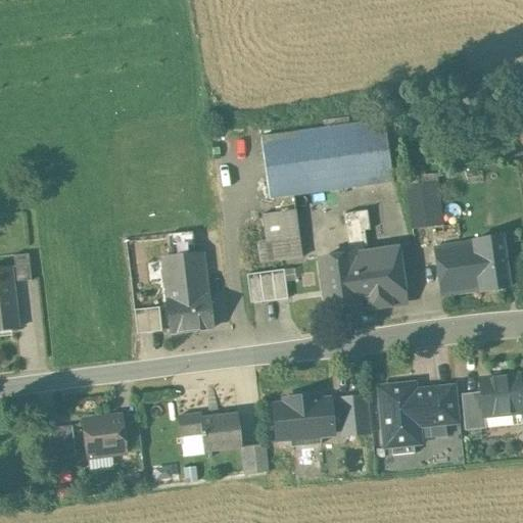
[(347,117),(323,122),(324,129),(348,125),(347,117)]
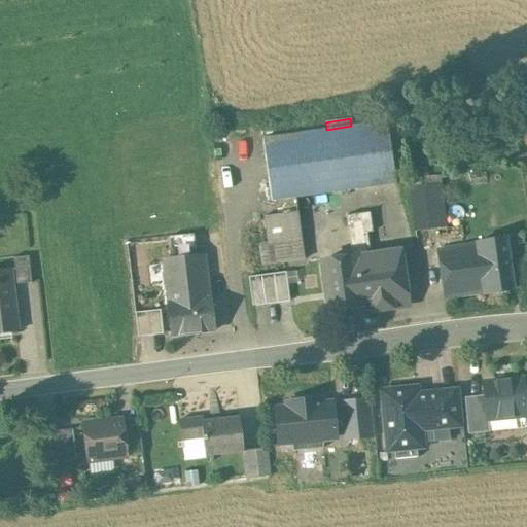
[(326,130),(262,139),(271,202),(334,192),(395,183),(386,121),(351,126),(326,130)]
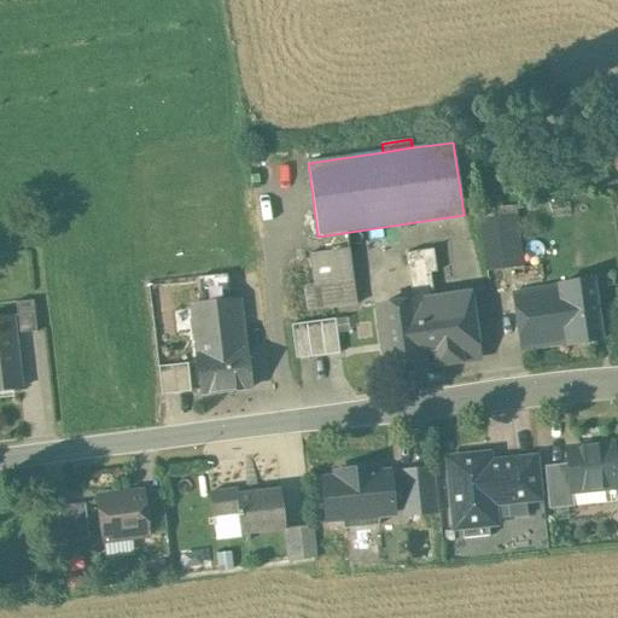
[(522,173),(502,175),(505,190),(524,187),(522,173)]
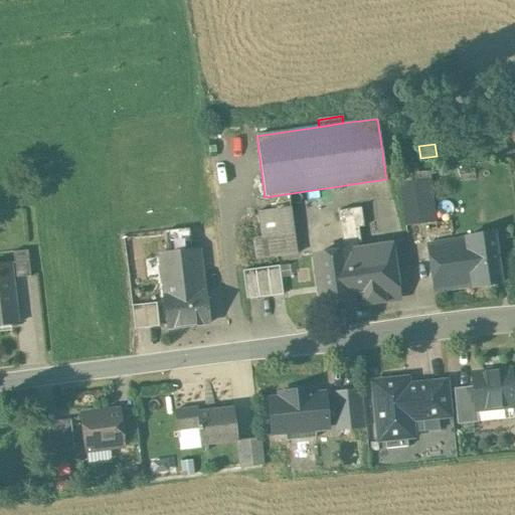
[(431,180),(400,184),(406,224),(436,220),(431,180)]
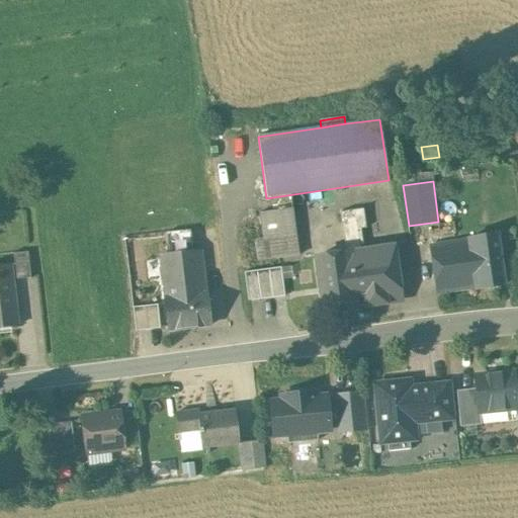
[(291,208),(259,212),(262,240),(255,241),(258,261),(298,256),(291,208)]
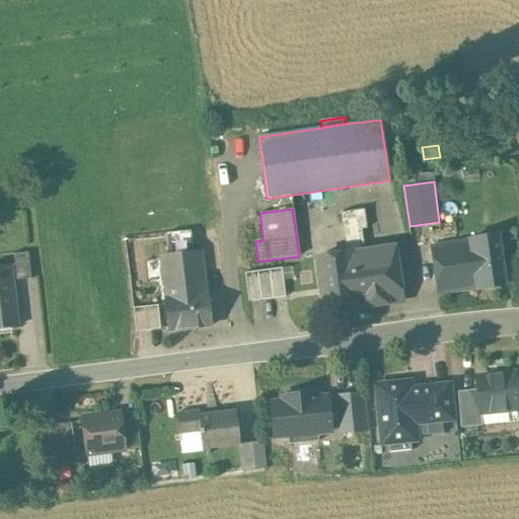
[(364,210),(341,213),(343,230),(361,228),(361,229),(366,228),(364,210)]
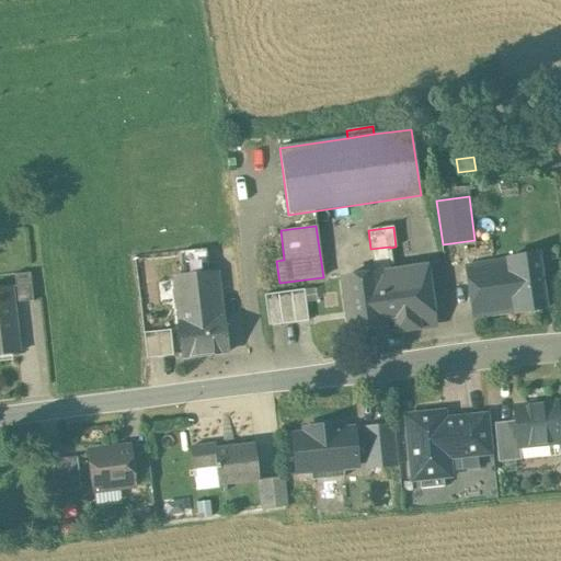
[(491,241),(473,244),(474,256),(492,253),(491,241)]
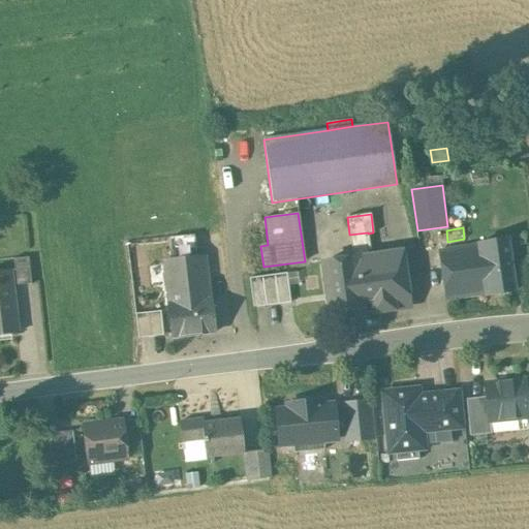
[(368,232),(349,235),(352,258),(354,258),(354,259),(371,256),(368,234),(368,232)]
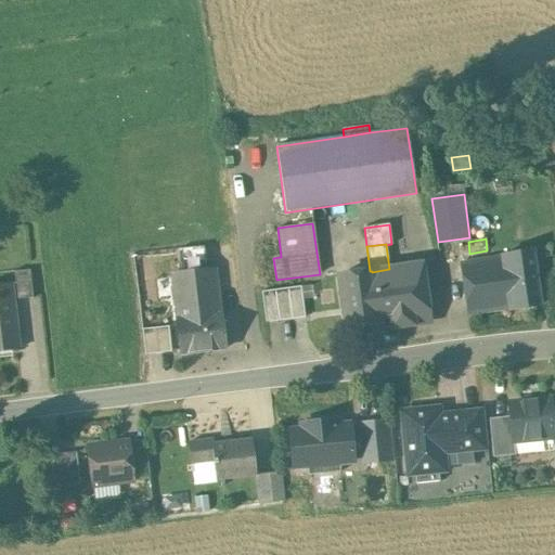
[(204,246),(178,249),(181,273),(206,270),(204,246)]
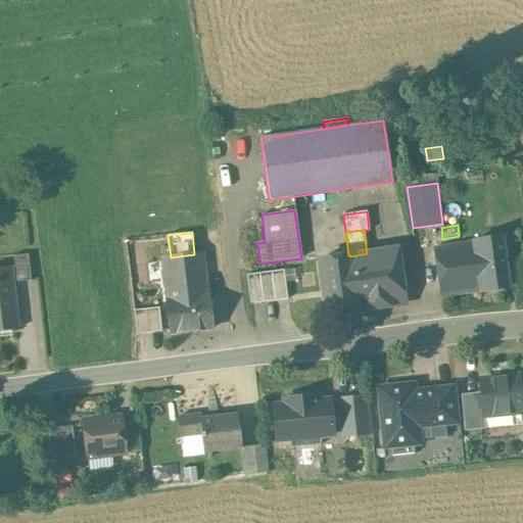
[(500,236),(472,242),(479,290),(480,292),(508,287),(500,236)]
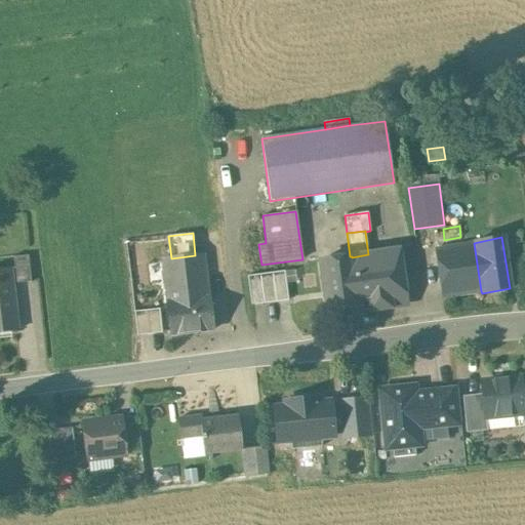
[(474,243),(437,250),(443,297),(481,291),(474,243)]
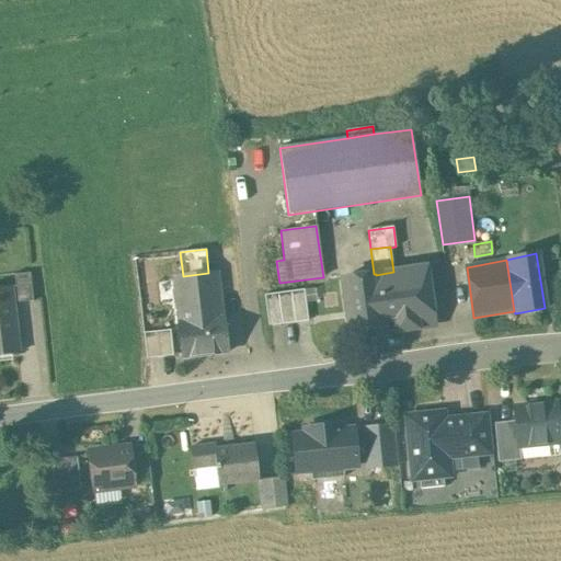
[(393,272),(376,275),(376,274),(374,274),(342,278),(351,338),(434,325),(425,267),(393,272)]
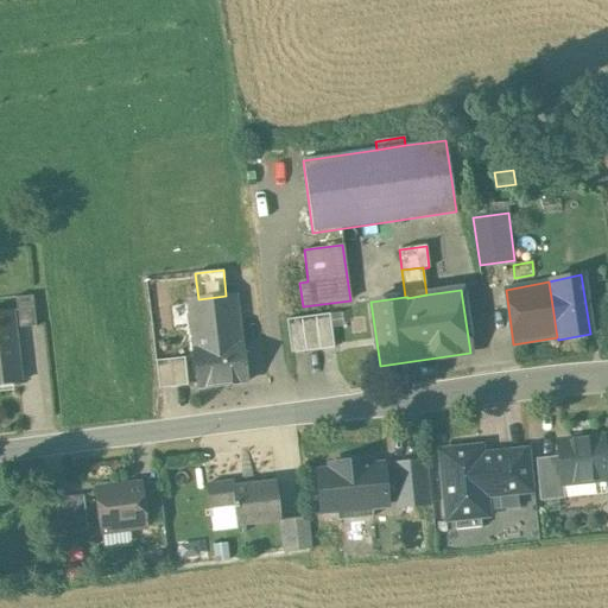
[(32,296),(14,297),(18,328),(36,327),(32,296)]
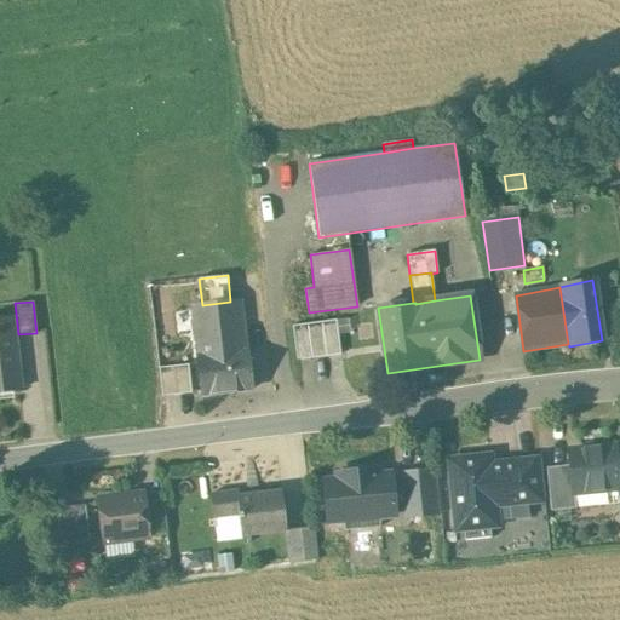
[(202,305),(191,306),(202,395),(251,390),(240,302),(230,302),(202,305)]
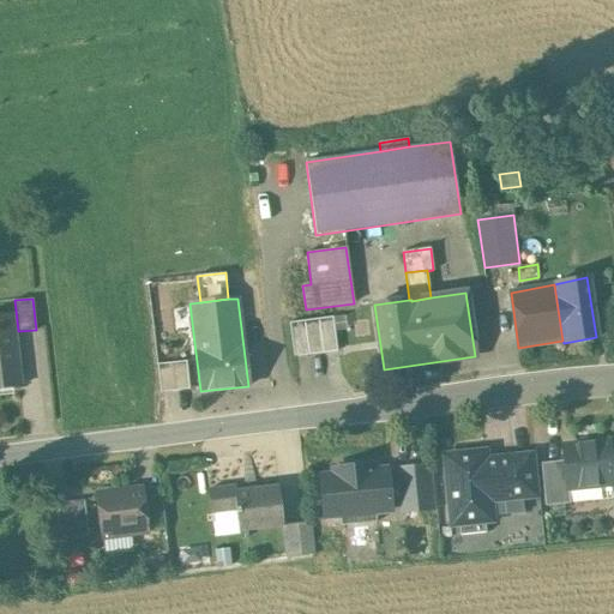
[(11,313),(0,313),(0,389),(19,387),(11,313)]
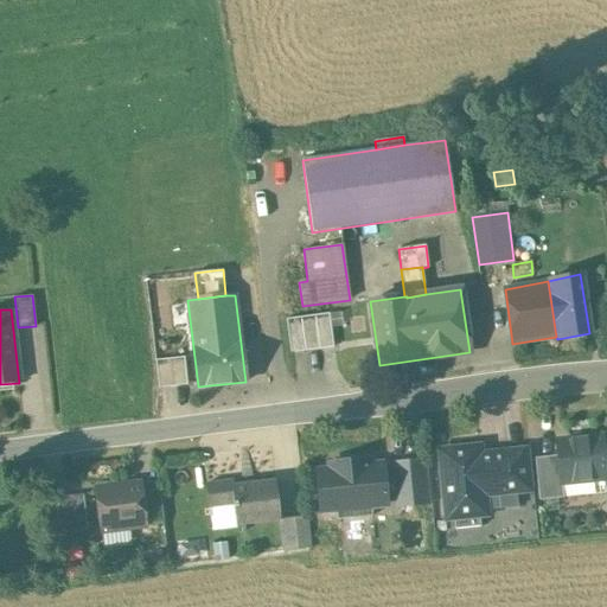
[(328,313),(286,319),(291,352),(333,346),(328,313)]
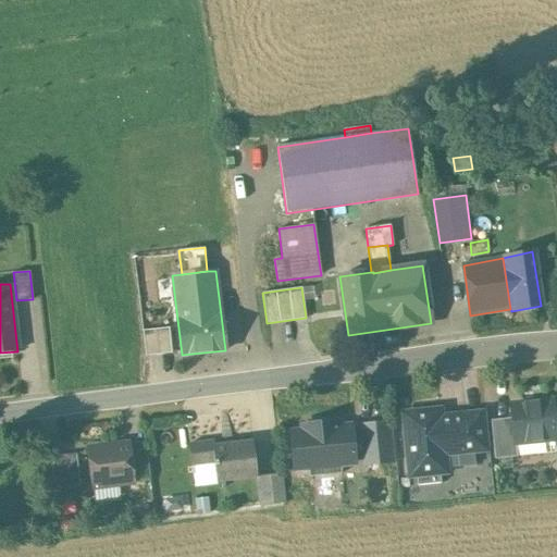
[(169,327),(143,331),(145,356),(172,354),(169,327)]
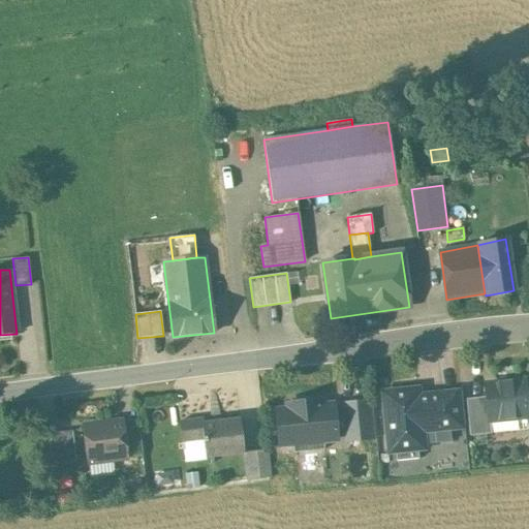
[(524,380),(485,384),(487,397),(489,421),(490,421),(528,416),(527,412),(528,409),(528,400),(525,397),(524,380)]
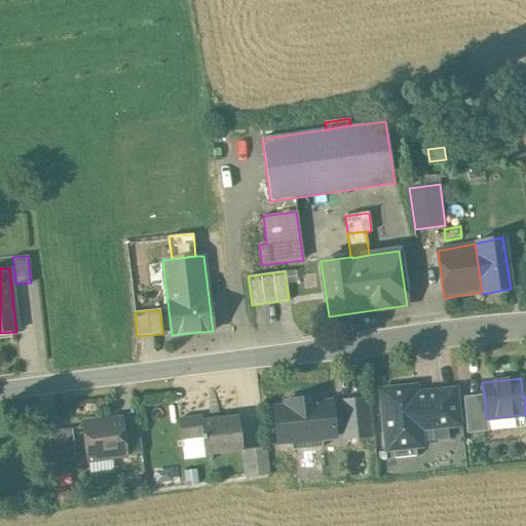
[(414,388),(382,391),(387,448),(392,448),(395,458),(416,456),(415,446),(420,445),(418,427),(434,426),(429,393),(415,396),(414,388)]
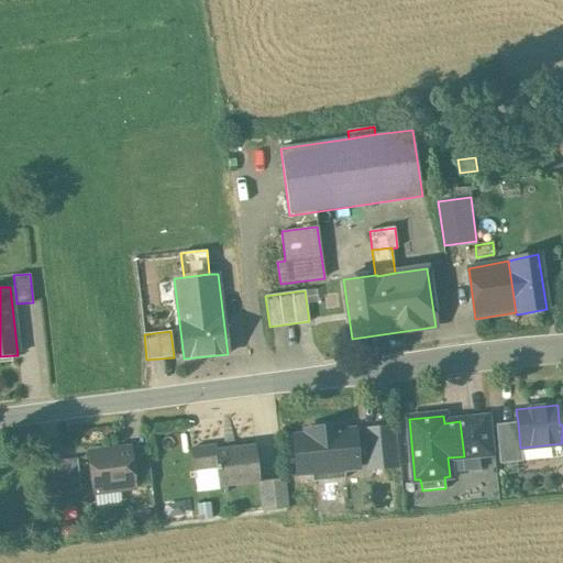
[(486,419),(460,421),(464,456),(489,453),(486,419)]
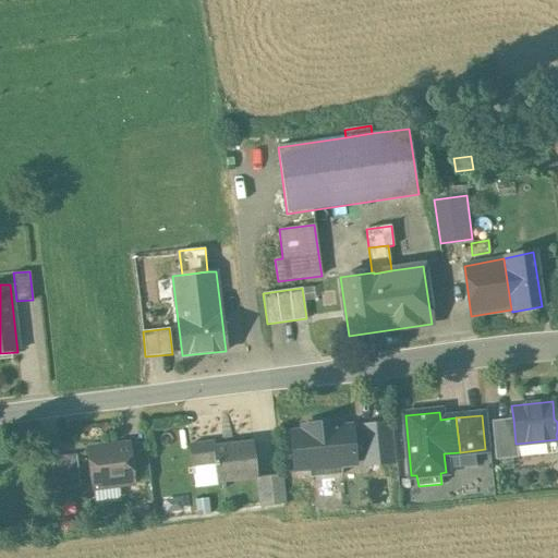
[(513,419),(492,421),(495,460),(518,458),(517,444),(516,444),(513,419)]
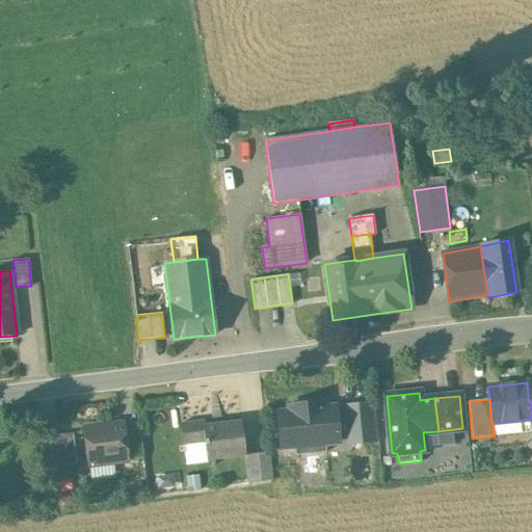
[(322,402),(289,406),(290,413),(277,414),(281,448),(294,446),(295,455),(326,452),(325,443),(339,442),(335,407),(322,408),(322,402)]
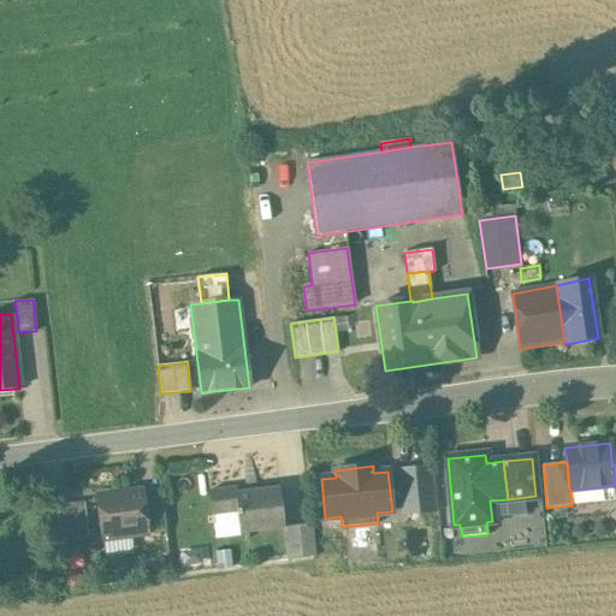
[(428,468),(400,471),(404,514),(433,510),(428,468)]
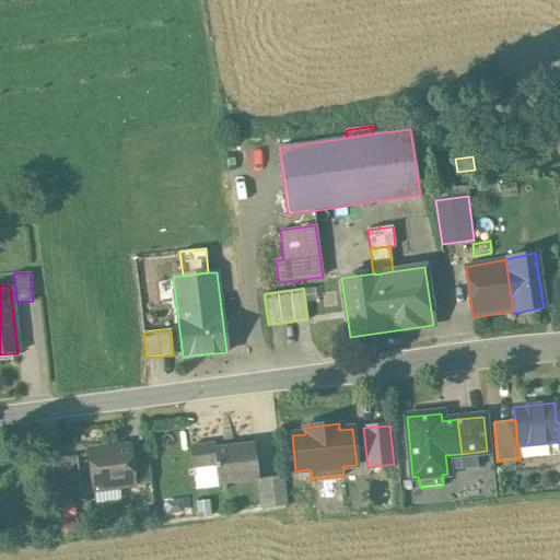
[(214,443),(189,446),(191,468),(216,465),(213,447),(214,447),(214,443)]
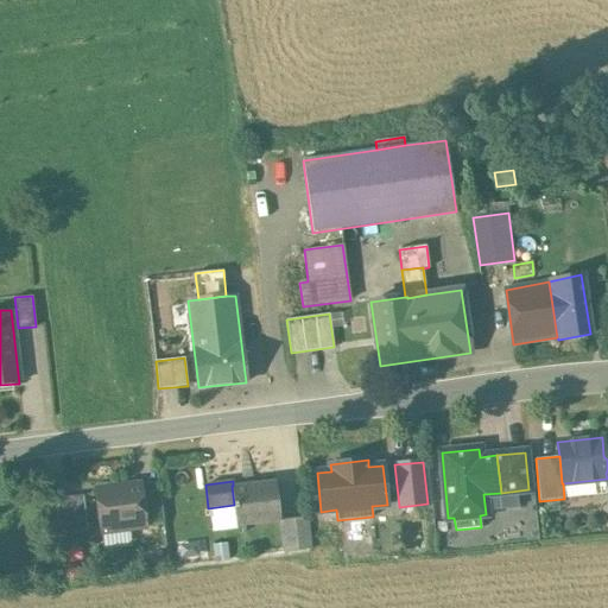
[(233,486),(232,486),(234,505),(236,526),(280,521),(280,520),(276,481),(233,486)]
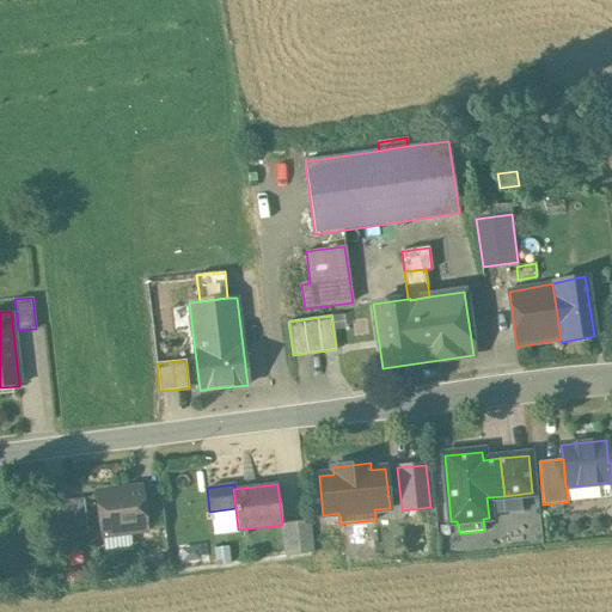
[(140,488),(97,494),(102,534),(146,530),(141,496),(140,488)]
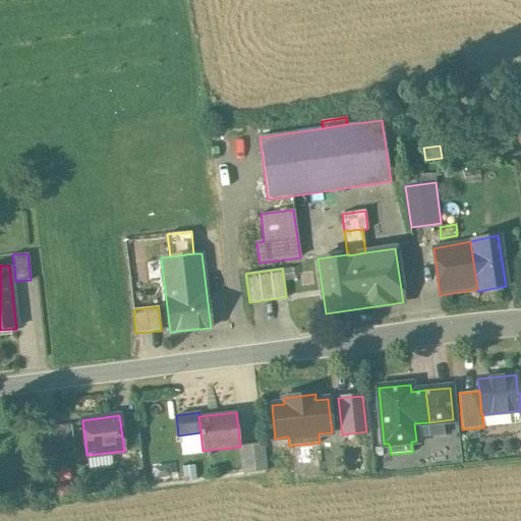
[(136,420),(120,422),(124,451),(140,449),(136,420)]
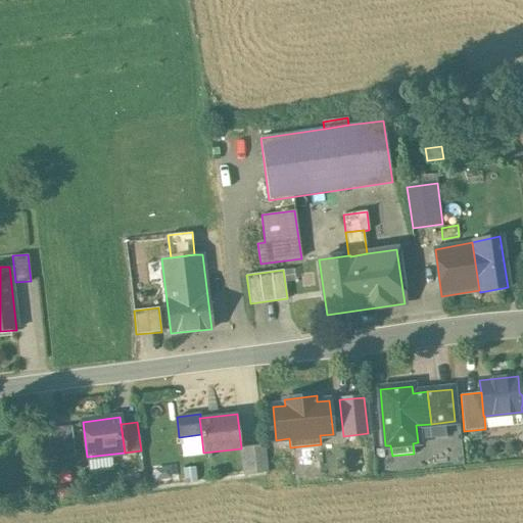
[(48,458),(74,457),(73,426),(46,428),(48,458)]
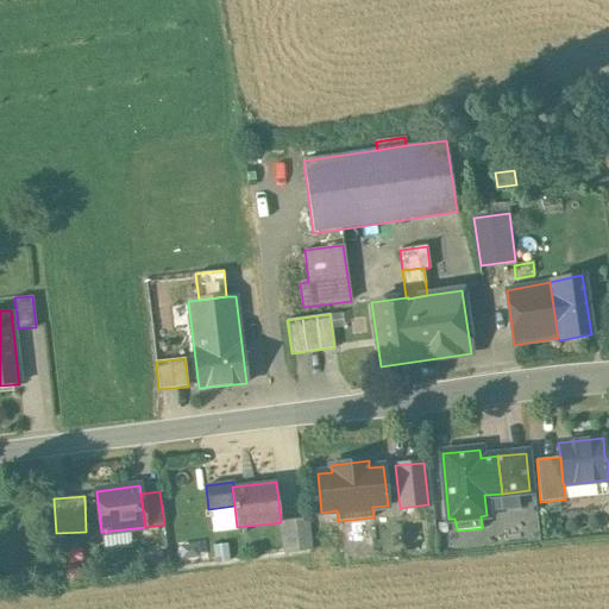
[(308,518),(281,521),(281,522),(286,553),(312,550),(308,518)]
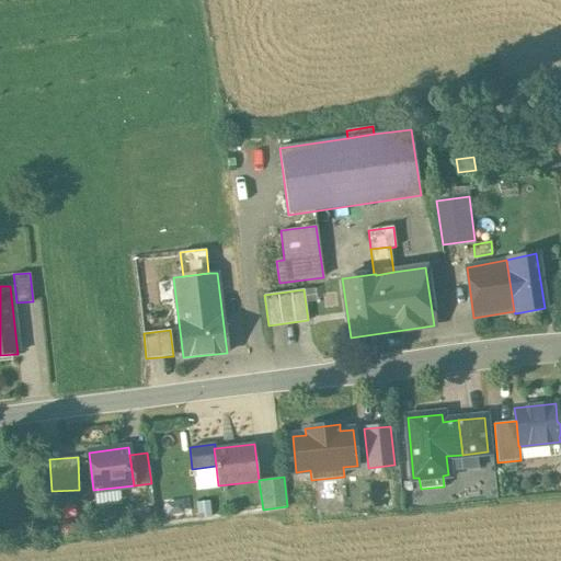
[(208,501),(196,503),(198,518),(210,517),(208,501)]
